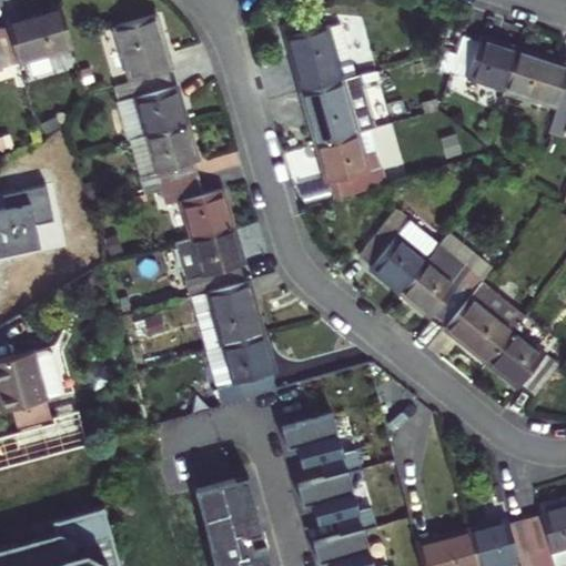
[(9,24),(19,62),(73,47),(62,7),(8,21),(9,24)]
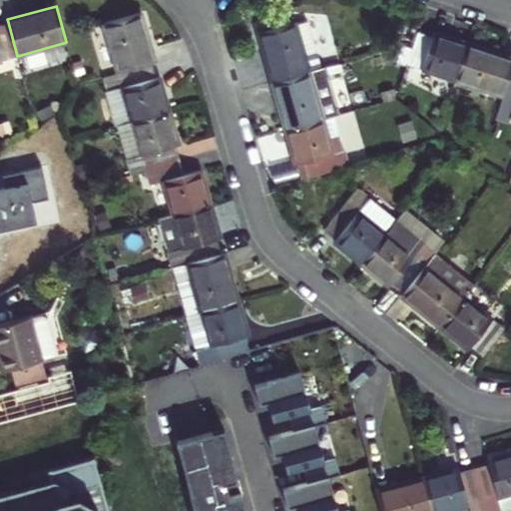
[(111,20),(124,69),(159,60),(161,60),(148,11),(111,20)]
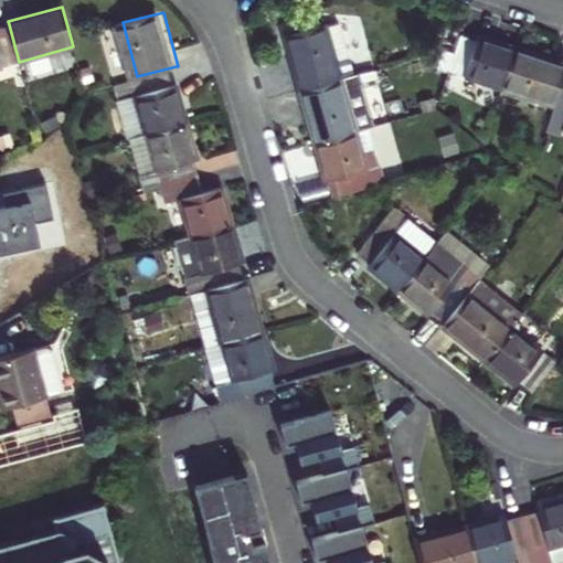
[(0,66),(19,62),(9,24),(0,25),(0,66)]
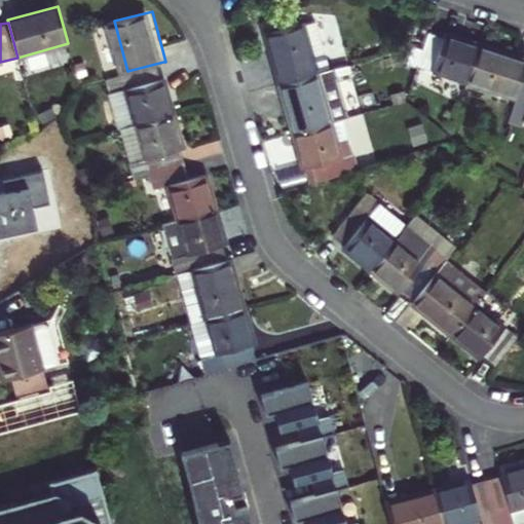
[(308,28),(321,76),(332,73),(319,25),(308,28)]
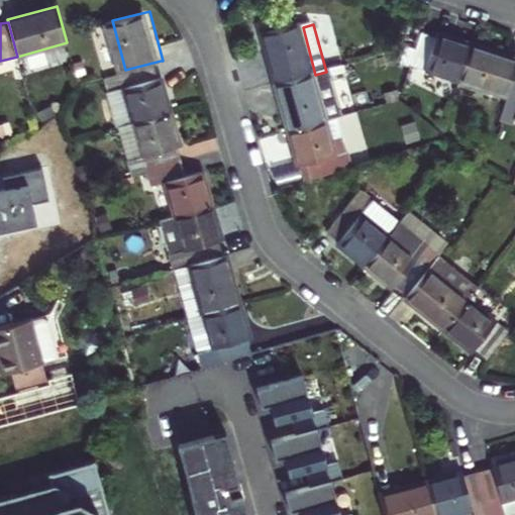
[(264,37),(278,86),(280,85),(315,75),(303,27),(264,37)]
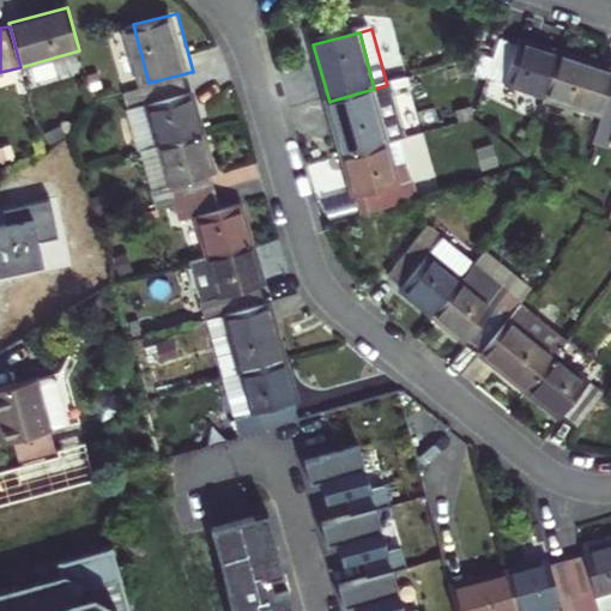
[(489,80),(551,101),(564,58),(524,44),(522,48),(501,42),(497,54),(489,80)]
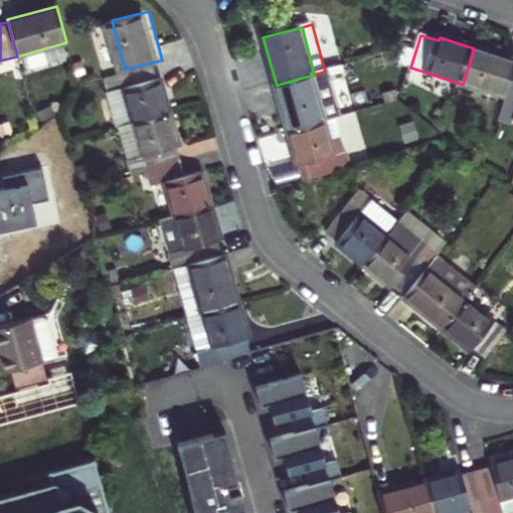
[(509,100),(512,88),(512,59),(474,48),(463,84),(509,100)]
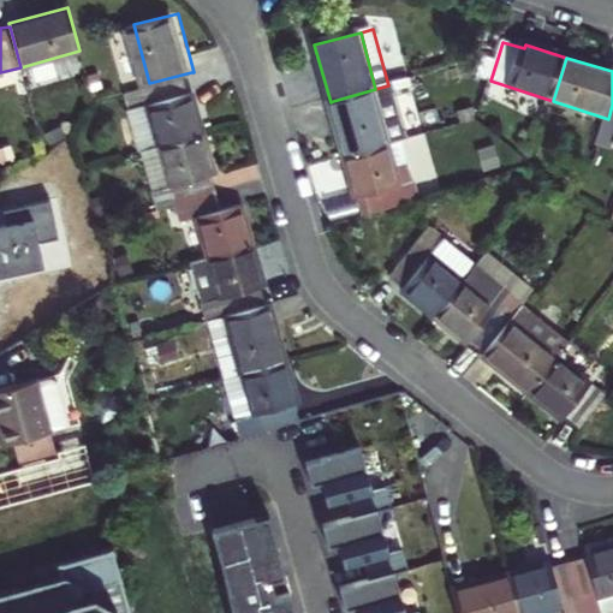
[(131,88),(147,147),(210,130),(198,88),(195,89),(191,72),(149,83),(131,88)]
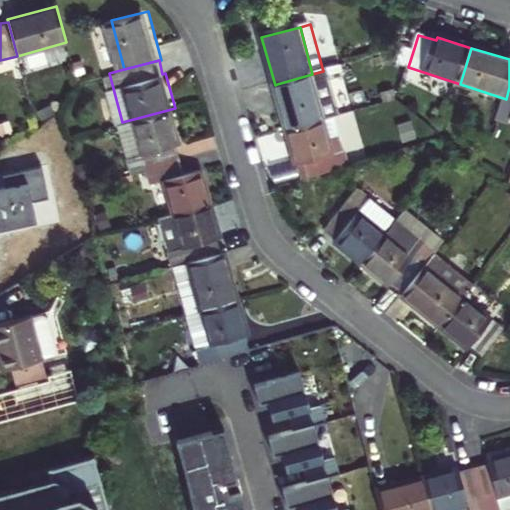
[(279,99),(289,132),(337,118),(328,85),(316,89),(312,74),(277,84),(281,98),(279,99)]
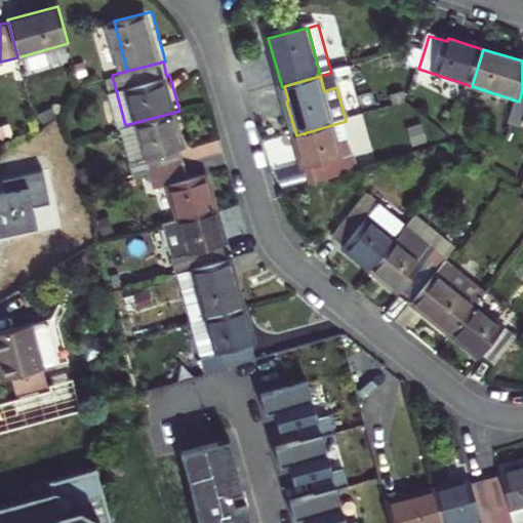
[(179,111),(125,125),(138,176),(154,171),(190,161),(185,144),(188,142),(179,111)]
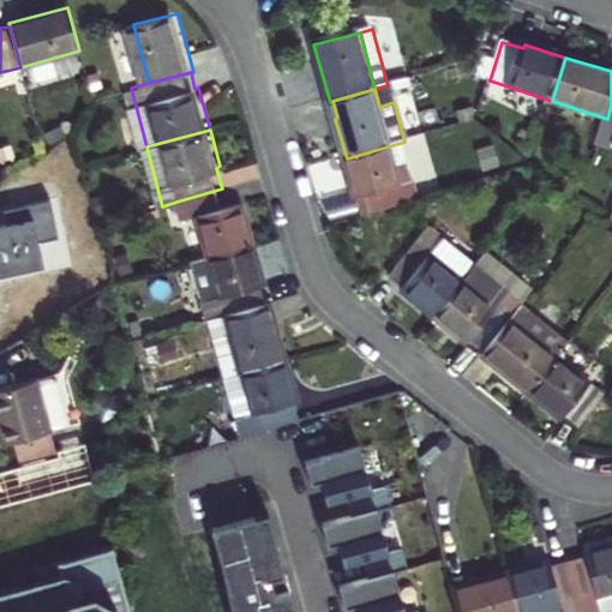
[(405,142),(347,159),(358,197),(361,197),(367,215),(421,201),(405,142)]
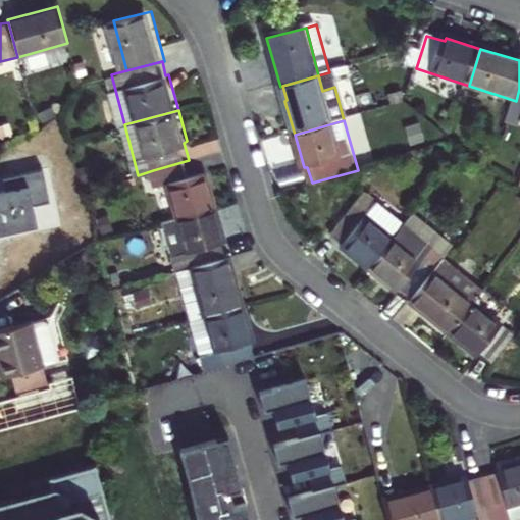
[(174,218),(212,207),(203,174),(194,177),(189,160),(153,170),(157,188),(166,185),(174,218)]
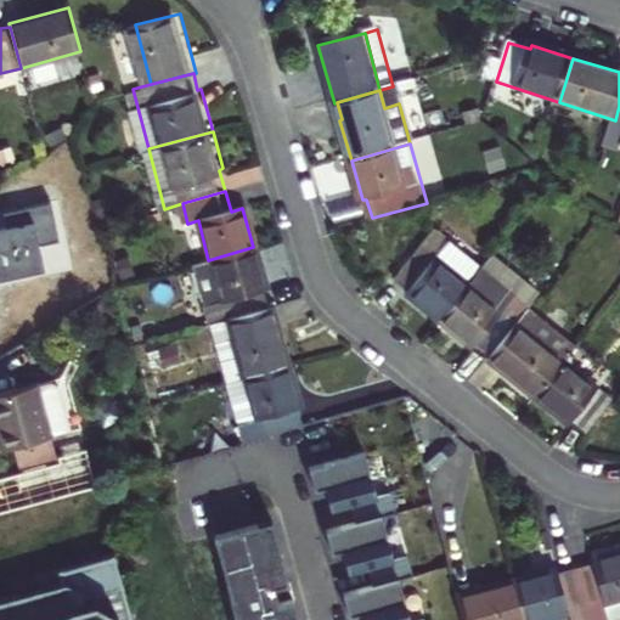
[(444,330),(473,291),(441,266),(455,249),(439,236),(399,287),(413,298),(410,304),(444,330)]
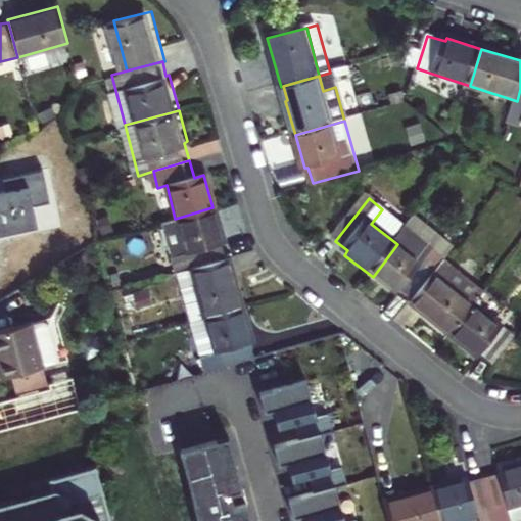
[(173,273),(223,258),(219,242),(223,241),(212,207),(175,219),(158,224),(173,273)]
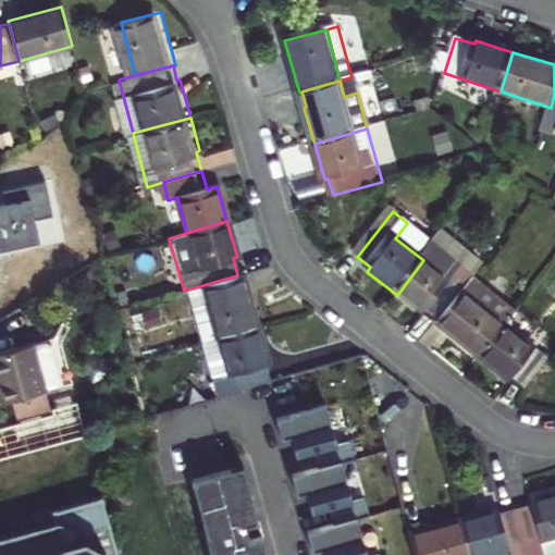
[(423,260),(397,295),(428,319),(431,316),(443,325),(466,295),(453,284),(465,270),(434,246),(423,260)]
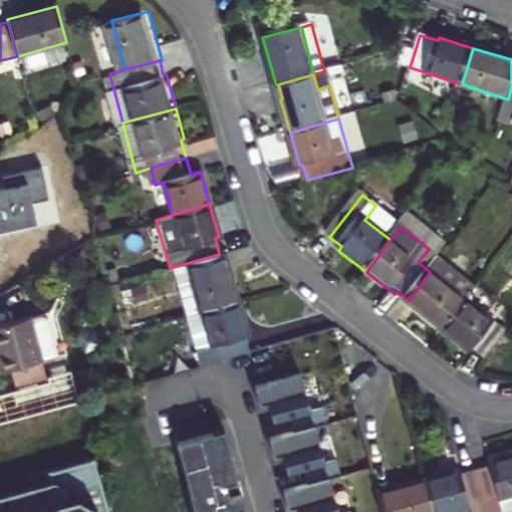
[(183,316),(237,302),(223,253),(219,254),(170,268),(183,316)]
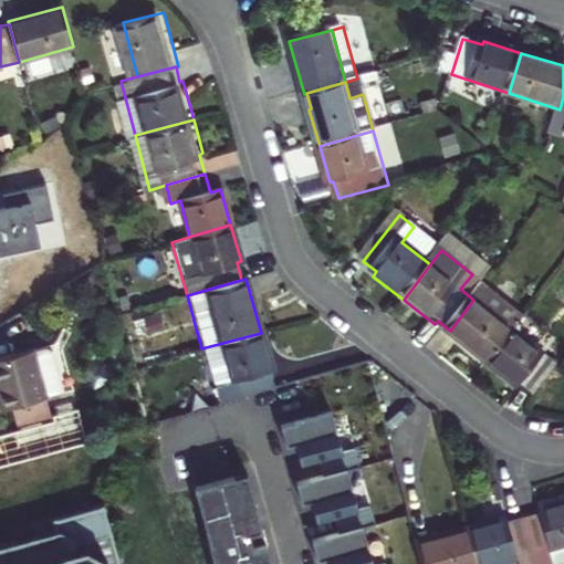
[(450,331),(448,334),(490,368),(517,334),(525,322),(483,288),(473,300),(450,331)]
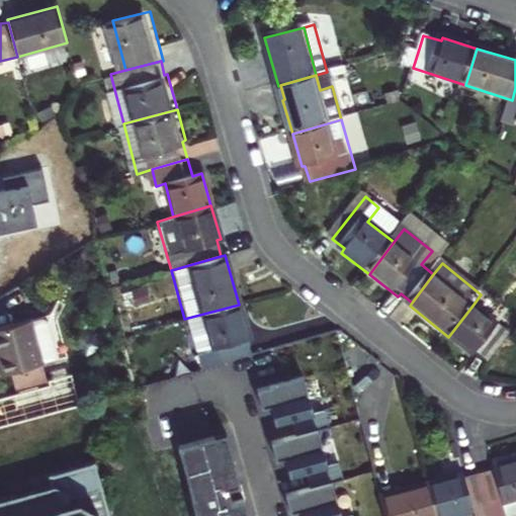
[(473,306),(500,328),(508,317),(481,294),(473,306)]
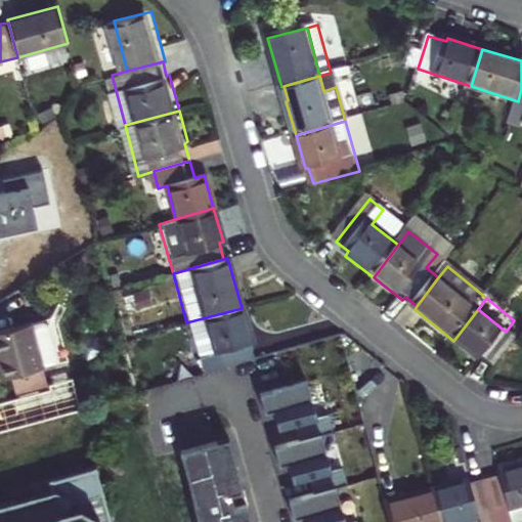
[(202,375),(252,361),(247,342),(251,341),(242,308),(186,322),(202,375)]
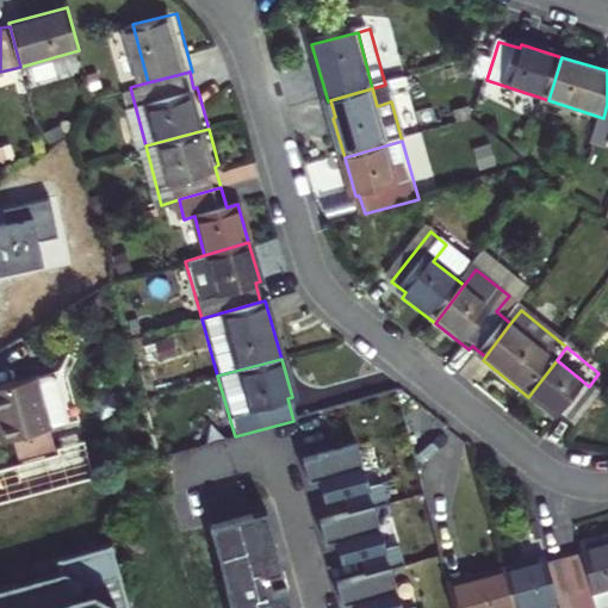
[(557,360),(528,397),(560,423),(564,420),(578,430),(603,397),(589,386),(557,360)]
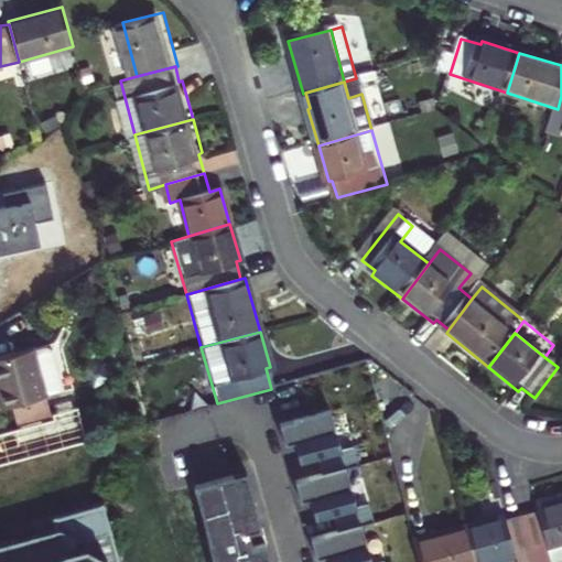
[(33,344),(0,353),(0,401),(1,404),(46,392),(33,344)]
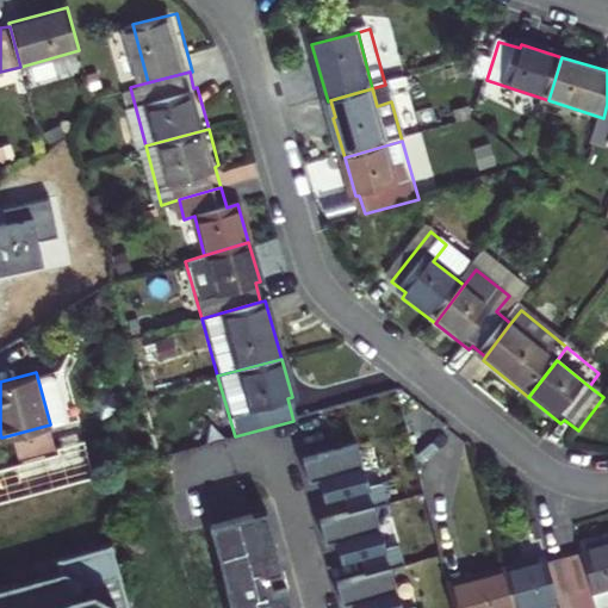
[(367,485),(357,446),(302,461),(308,484),(318,481),(323,502),(343,497),(348,515),(317,523),(323,546),(334,543),(340,564),(359,559),(364,577),(334,584),(340,607),(351,605),(351,607),(414,607),(414,606),(409,607),(399,607),(390,570),(404,566),(398,544),(384,547),(373,508),(388,504),(382,482),(367,485)]
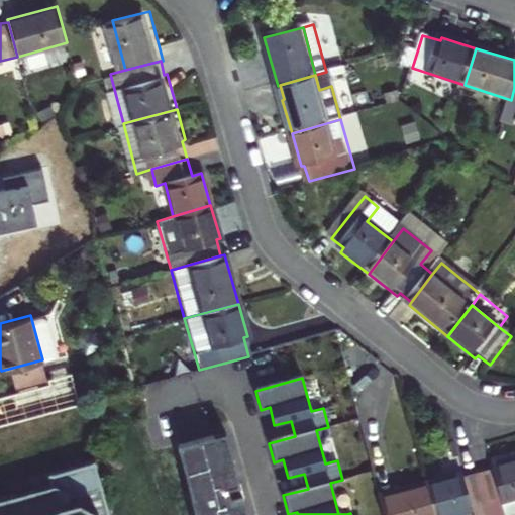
[(245,514),(224,431),(177,443),(194,514),(245,514)]
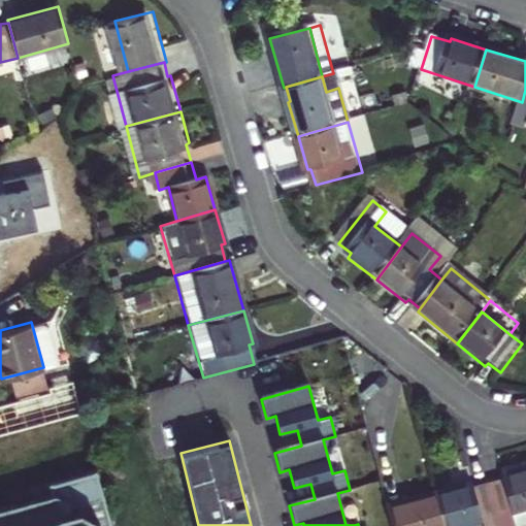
[(525,471),(504,478),(505,481),(491,485),(500,520),(525,513),(525,471)]
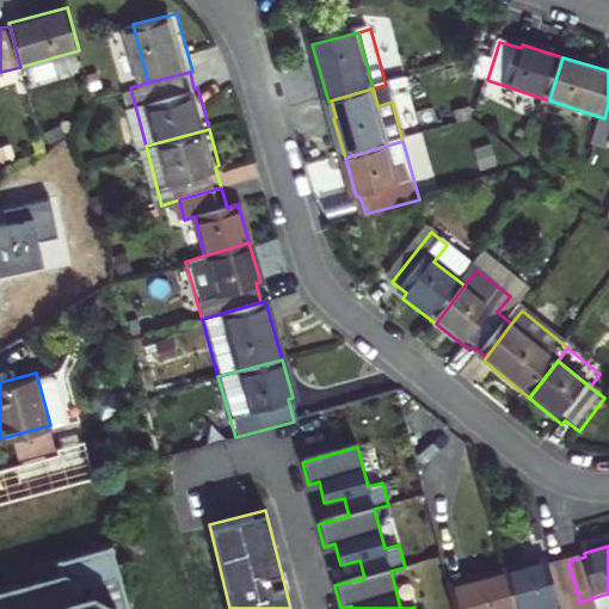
[(129,608),(114,547),(38,567),(42,576),(38,577),(40,582),(22,586),(20,583),(17,584),(17,588),(0,592),(0,608),(129,608)]
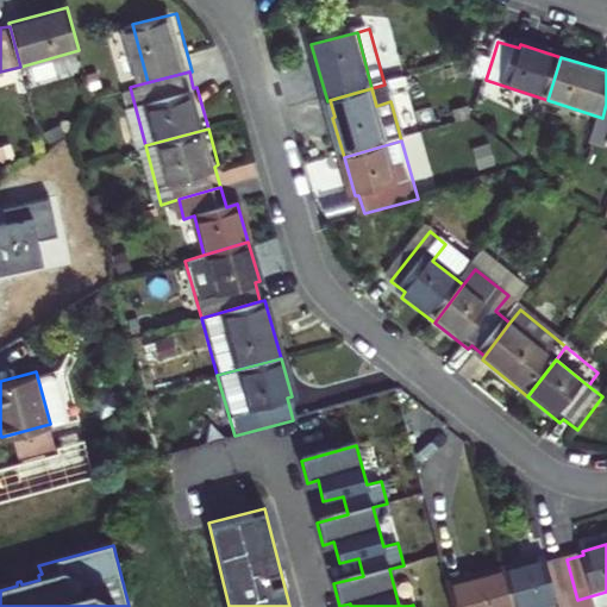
[(545,561),(508,571),(517,606),(555,606),(577,600),(567,559),(546,564),(545,561)]
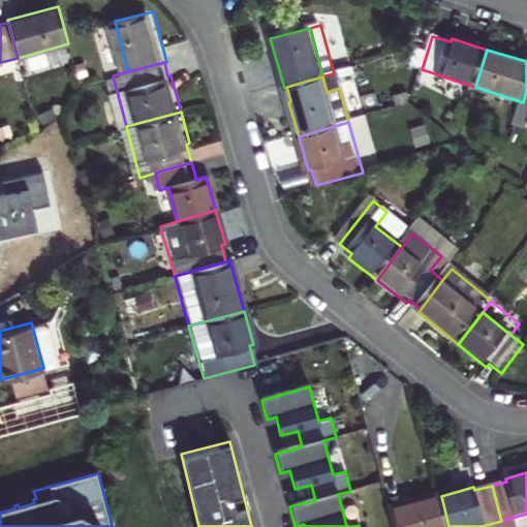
[(448,526),(441,496),(391,509),(395,526),(448,526)]
